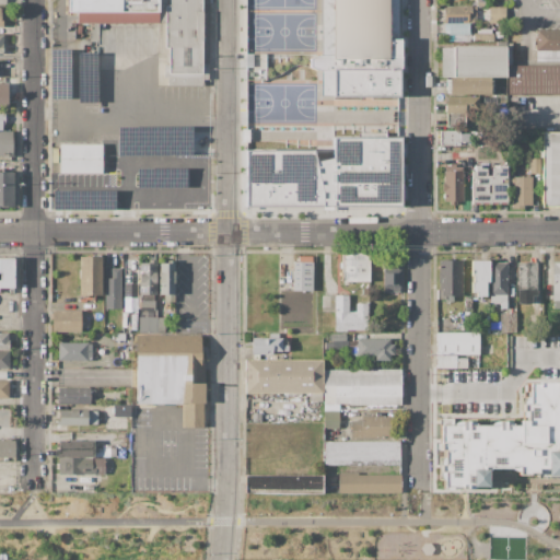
[(69,0),(201,0),(201,63),(207,63),(207,79),(203,79),(203,84),(167,84),(167,78),(164,78),(164,65),(168,65),(168,47),(165,47),(165,23),(77,23),(77,11),(69,11),(69,0)]
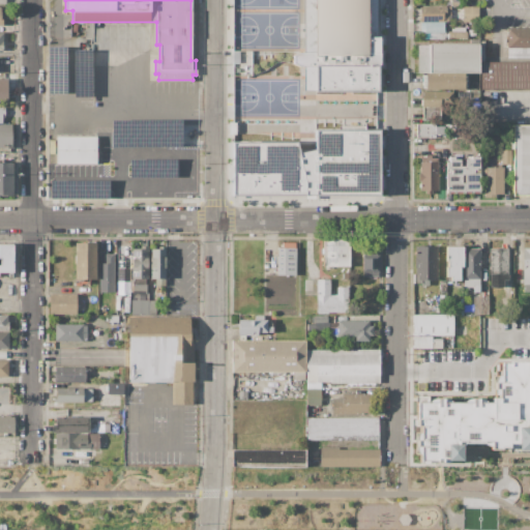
[(302,0),(377,0),(377,37),(379,37),(379,68),(377,68),(377,92),(300,92),(300,65),(290,65),(290,54),(302,54),(302,0)]
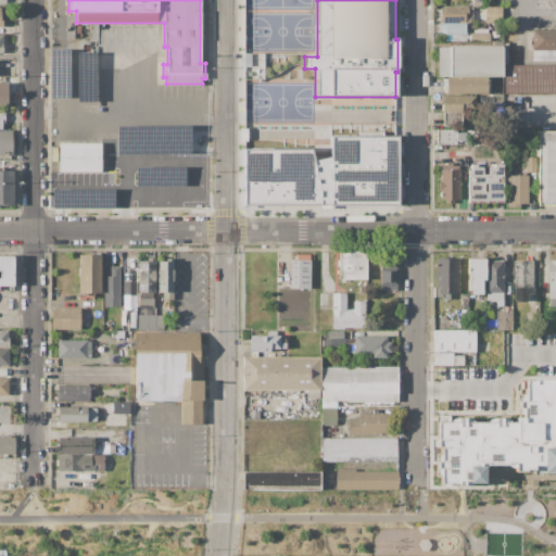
[(441,7),(468,7),(474,7),(474,23),(466,23),(441,23),(441,7)]
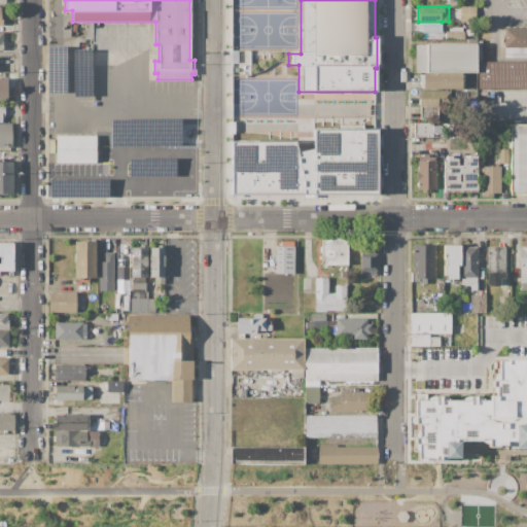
[(460,6),(476,6),(476,23),(460,23),(460,6)]
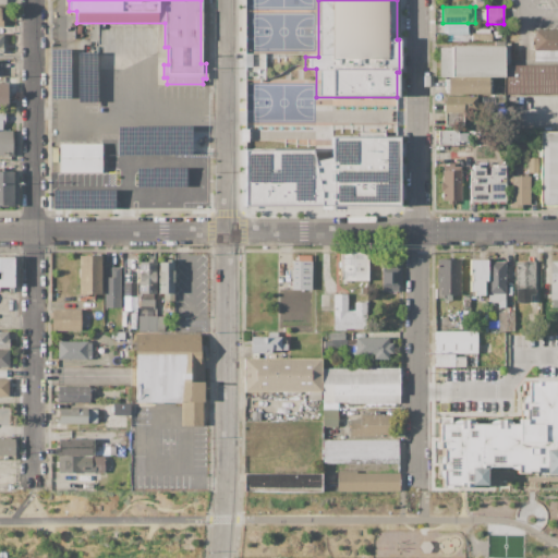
[(443,23),(468,23),(468,35),(443,35),(443,23)]
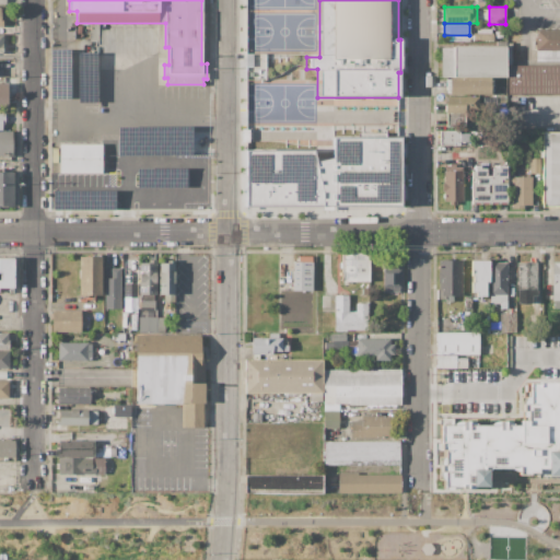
[(559,30),(559,50),(536,50),(536,30),(559,30)]
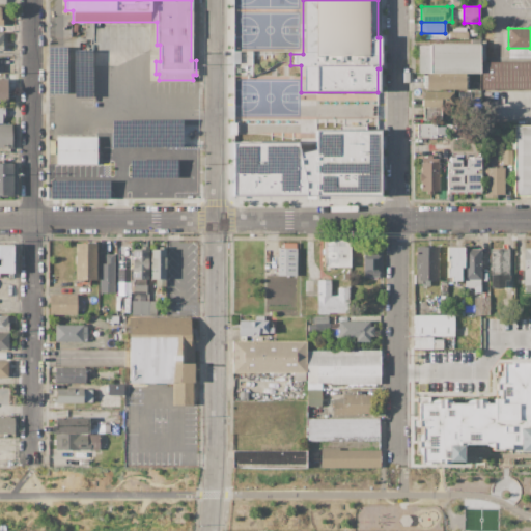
[(429,44),(480,44),(480,56),(480,74),(418,74),(418,46),(429,46),(429,44)]
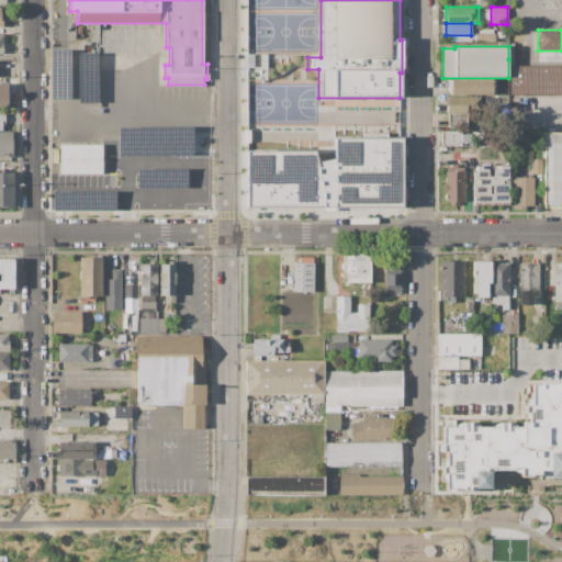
[(510,65),(561,65),(561,96),(510,96),(510,65)]
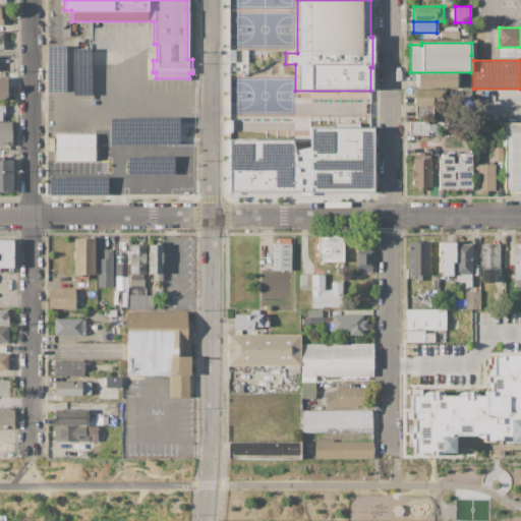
[(456,72),(456,88),(418,88),(418,72),(456,72)]
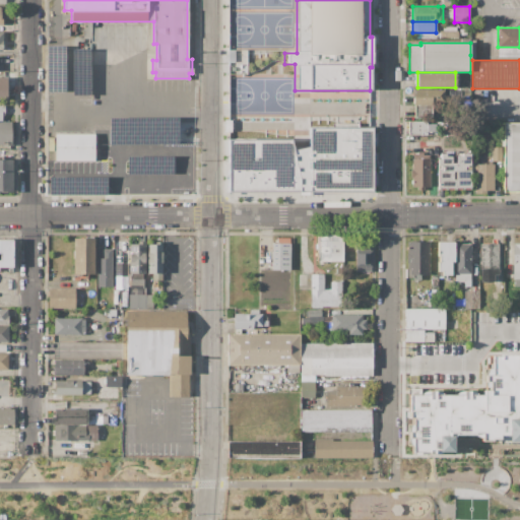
[(414,89),(444,89),(444,103),(433,103),(433,118),(414,118),(414,105),(414,89)]
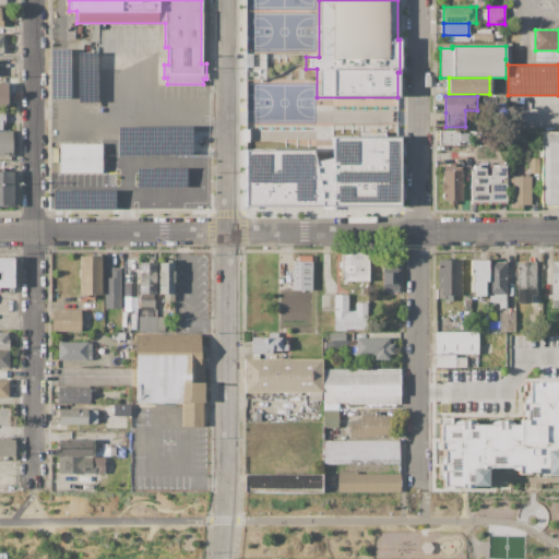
[(439,130),(460,130),(460,141),(453,141),(453,145),(439,145),(439,130)]
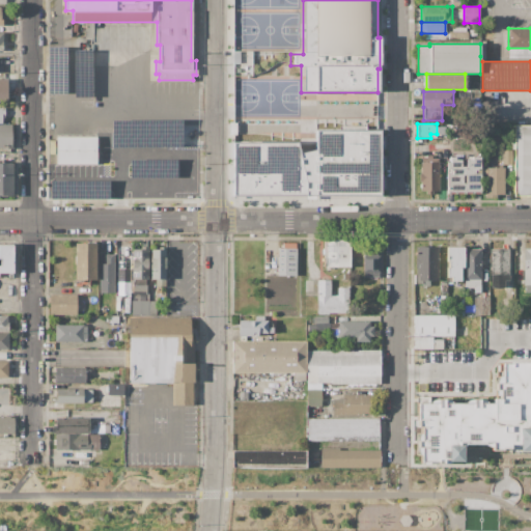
[(0,124),(11,124),(11,133),(14,133),(14,149),(1,149),(1,148),(0,148),(0,124)]
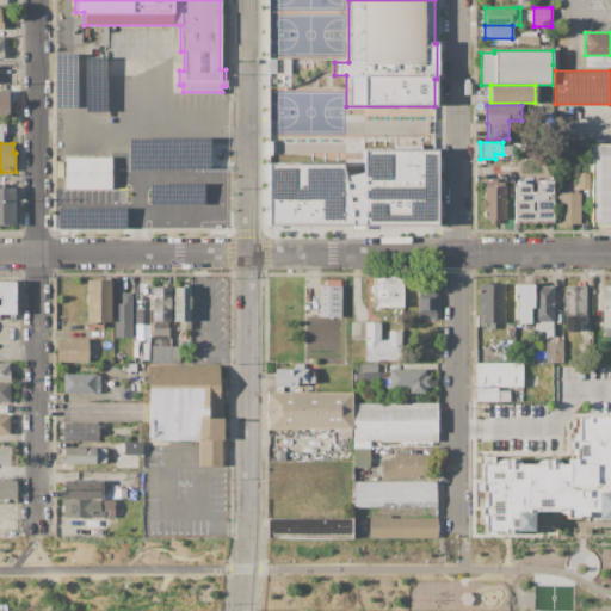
[(610,144),(610,226),(591,226),(591,144),(610,144)]
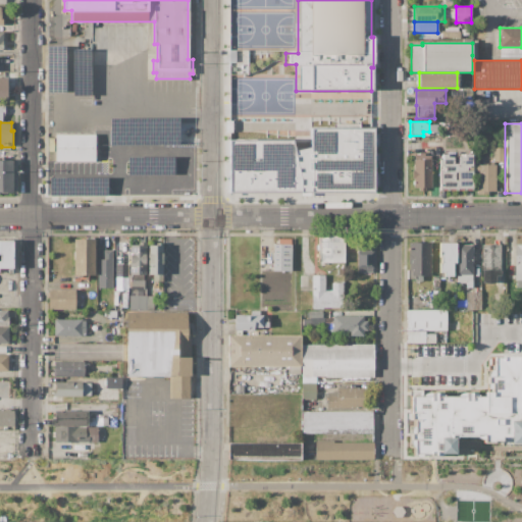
[(226,194),(226,138),(233,138),(233,141),(291,141),(294,151),(312,147),(312,128),(334,128),(334,124),(359,124),(359,126),(375,126),(375,194),(226,194)]
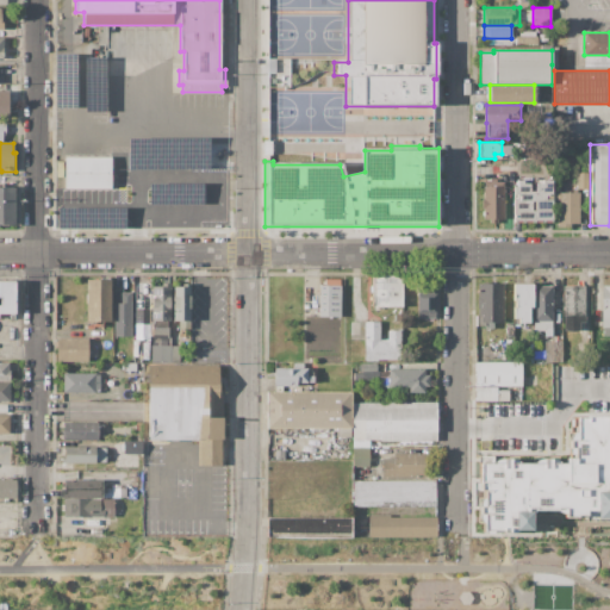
[(176,155),(226,155),(226,173),(176,173),(176,155)]
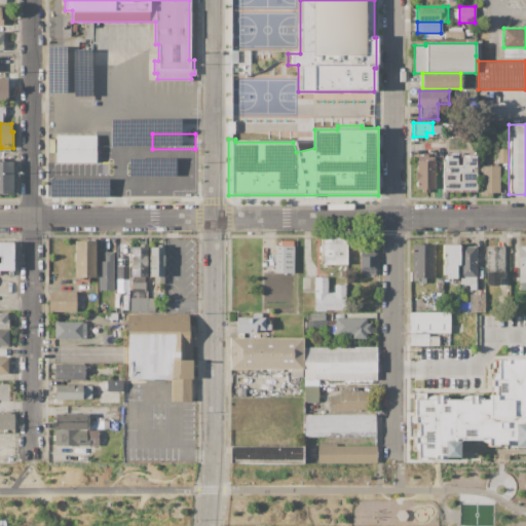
[(125,163),(117,163),(117,135),(125,135),(125,163)]
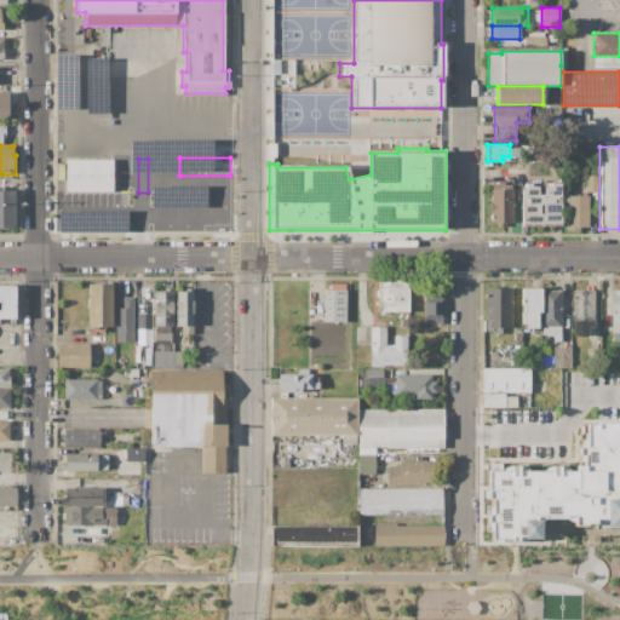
[(167,159),(167,196),(164,196),(164,200),(148,200),(148,194),(149,194),(149,159),(167,159)]
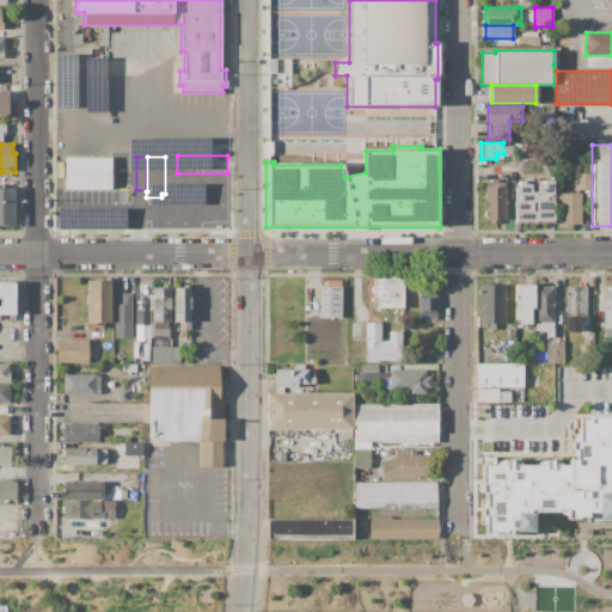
[(65,158),(112,158),(112,189),(65,189),(65,158)]
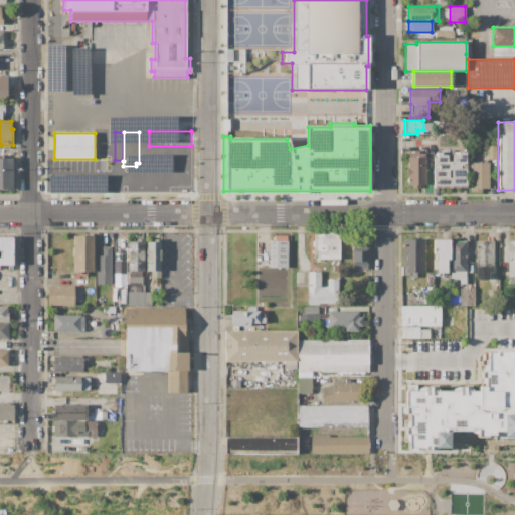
[(486,146),(497,146),(497,160),(486,160),(486,146)]
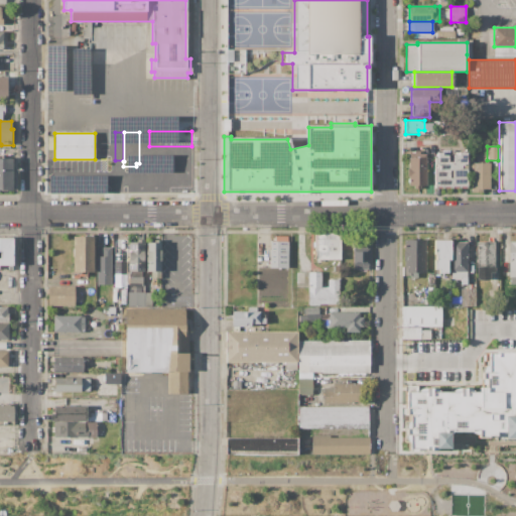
[(467,187),(434,187),(434,168),(439,168),(439,165),(434,165),(434,157),(437,157),(437,152),(442,152),(442,155),(448,155),(448,161),(454,161),(454,155),(459,155),(459,152),(467,152),(467,187)]
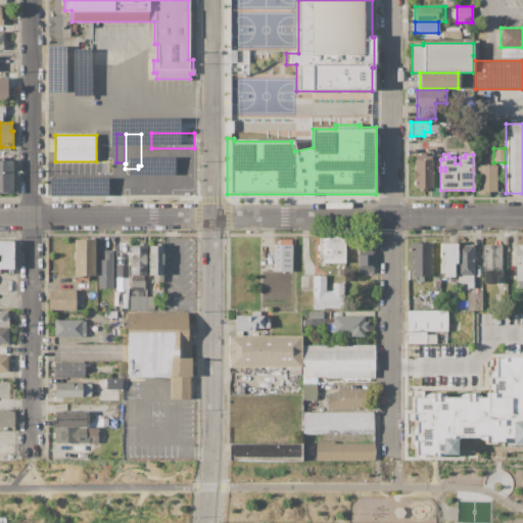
[(432,159),(432,187),(425,187),(425,191),(421,191),(421,187),(414,187),(414,179),(414,171),(414,159),(416,159),(416,155),(430,155),(430,159),(432,159)]
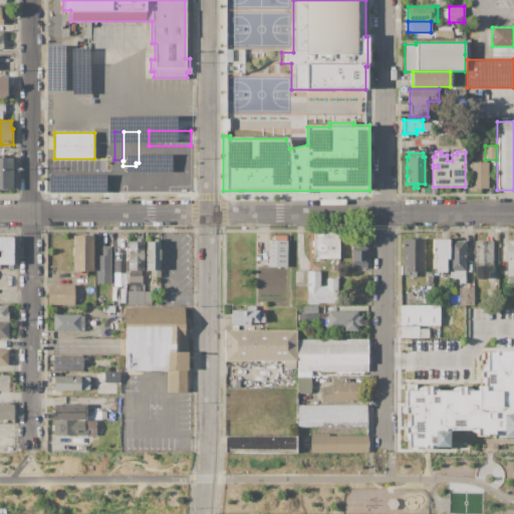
[(149,154),(191,154),(191,170),(149,170),(149,154)]
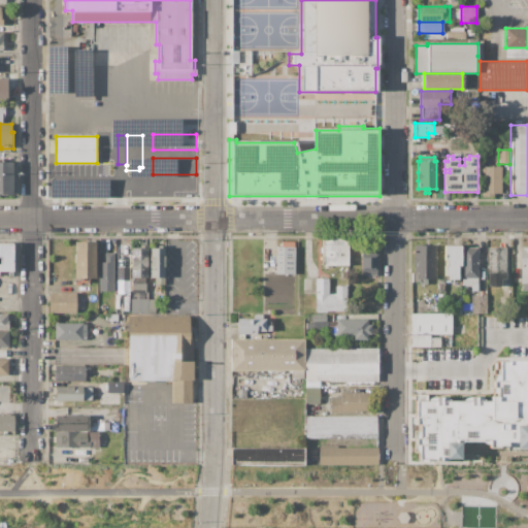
[(0,162),(12,162),(12,195),(0,195),(0,162)]
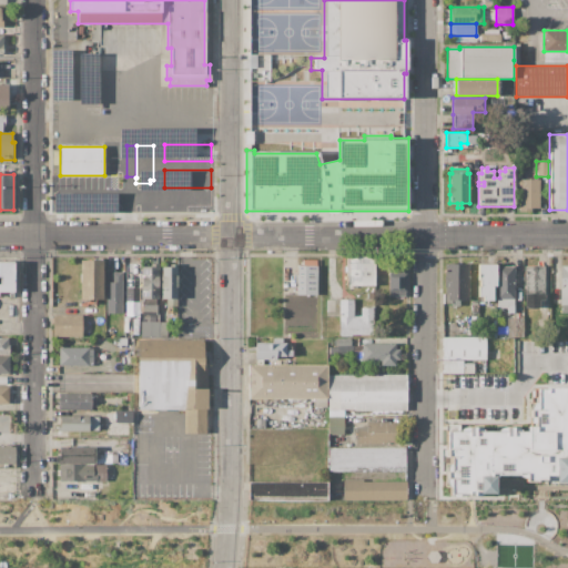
[(538,208),(529,208),(529,211),(518,211),(518,202),(519,202),(519,190),(515,190),(515,178),(521,178),(521,180),(538,180),(538,208)]
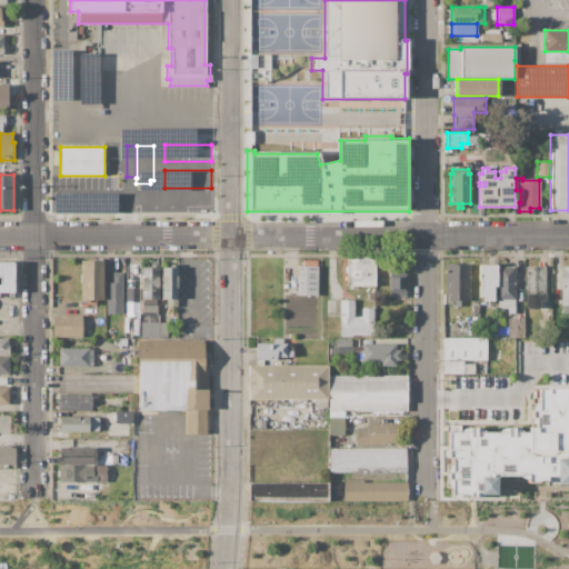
[(165,189),(211,189),(211,207),(165,207),(165,189)]
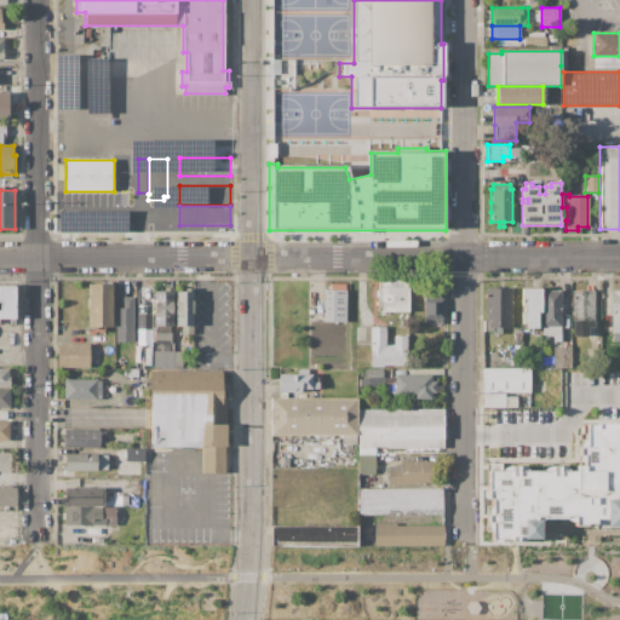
[(112,212),(162,212),(162,231),(112,231),(112,212)]
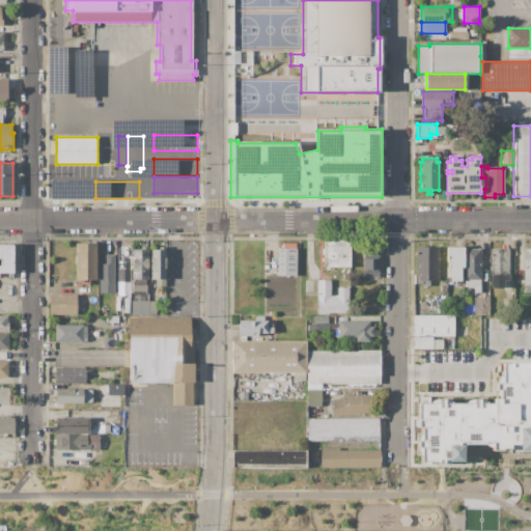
[(50,183),(93,183),(93,198),(50,198),(50,183)]
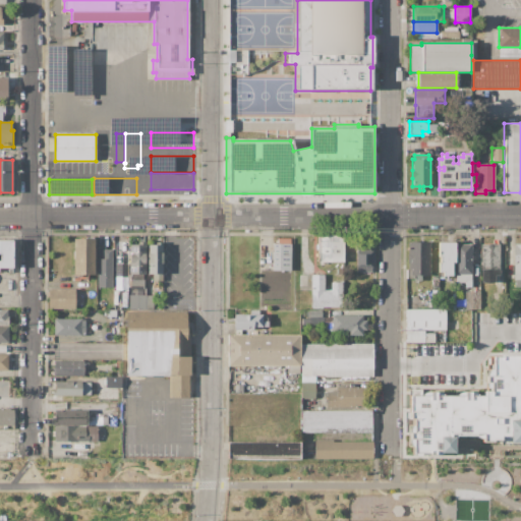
[(319,236),(343,236),(343,263),(319,263),(319,236)]
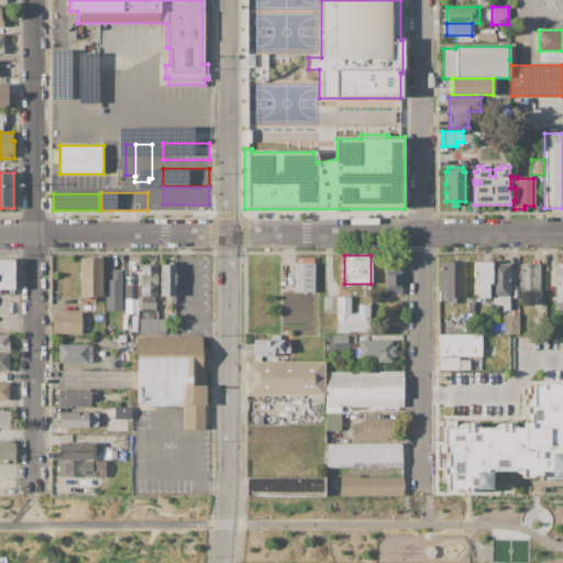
[(79,257),(102,257),(102,297),(79,297),(79,257)]
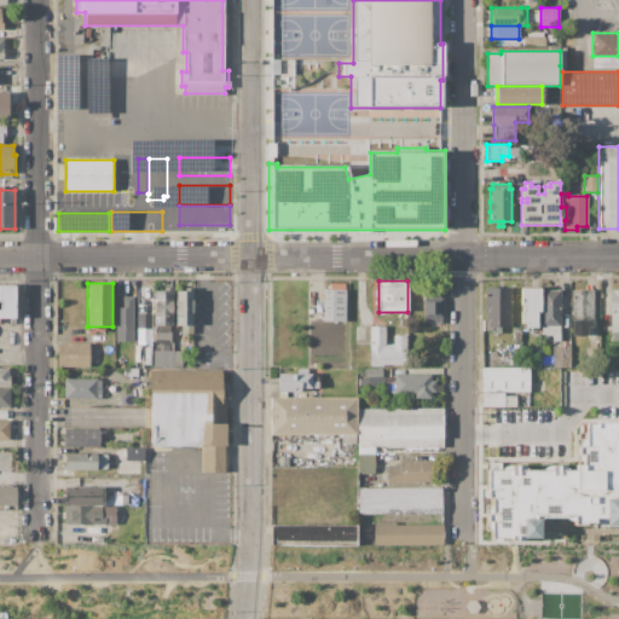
[(347,289),(347,320),(323,320),(323,289),(329,289),(329,283),(346,283),(346,289),(347,289)]
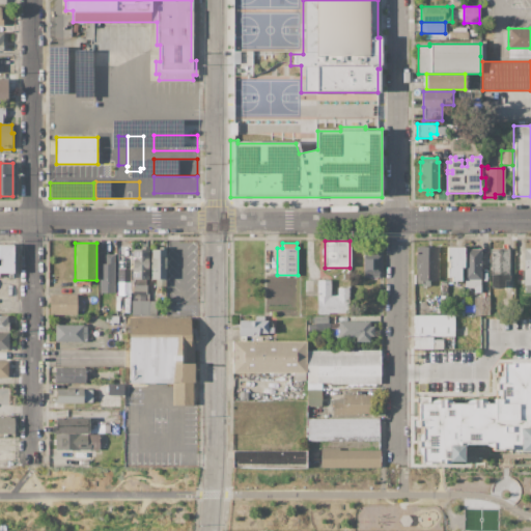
[(0,245),(12,245),(12,273),(0,273),(0,245)]
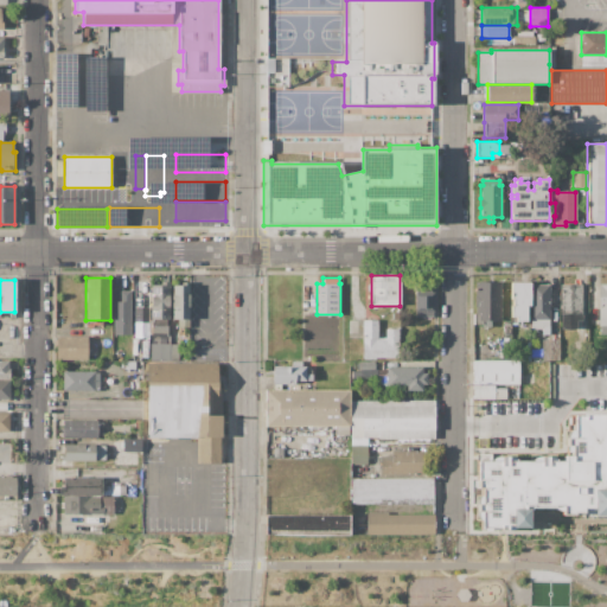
[(151,285),(161,285),(161,282),(170,282),(170,319),(166,319),(152,319),(151,319),(151,285)]
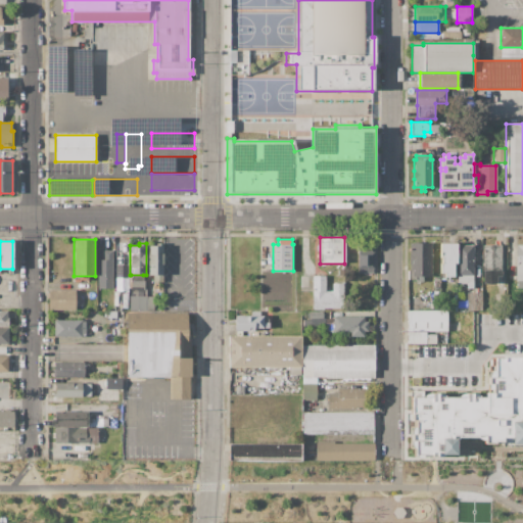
[(148,245),(156,245),(156,243),(162,243),(162,275),(153,275),(147,275),(148,245)]
